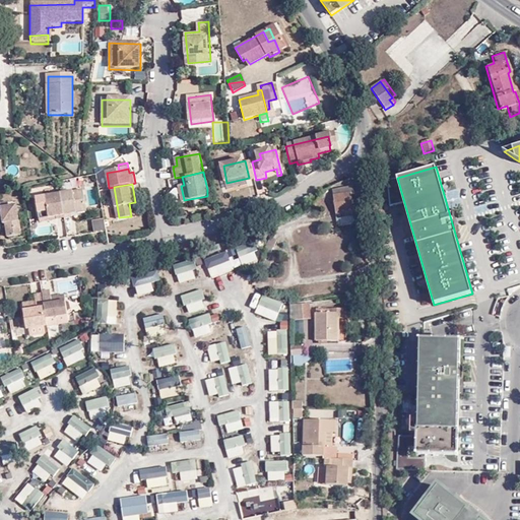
[(330,192),(333,218),(352,216),(349,196),(352,195),(351,189),(330,192)]
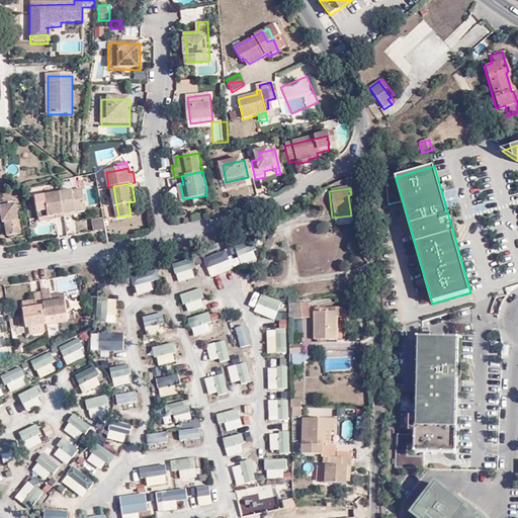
[(85,189),(62,193),(66,218),(75,216),(74,211),(88,209),(85,189)]
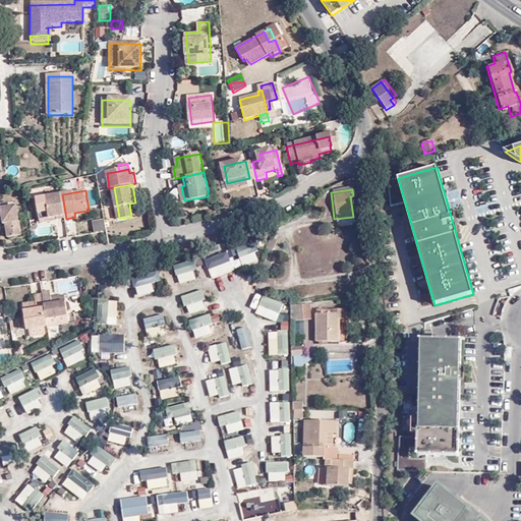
[(66,219),(62,194),(38,198),(41,219),(58,216),(59,220),(66,219)]
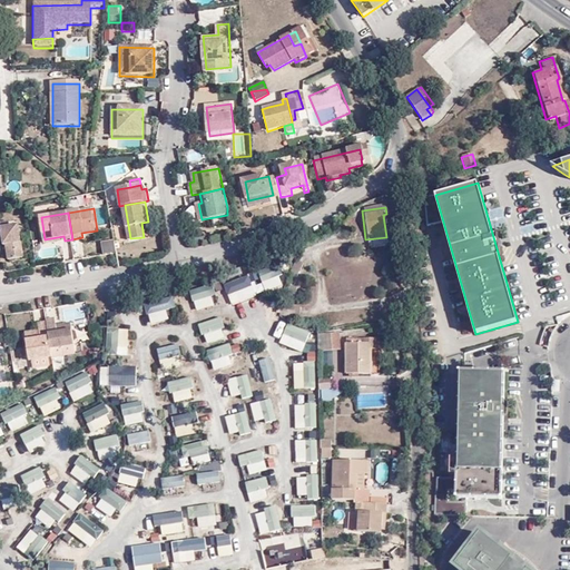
[(2,223),(0,223),(0,241),(5,241),(5,244),(8,243),(10,258),(26,256),(20,224),(2,227),(2,223)]
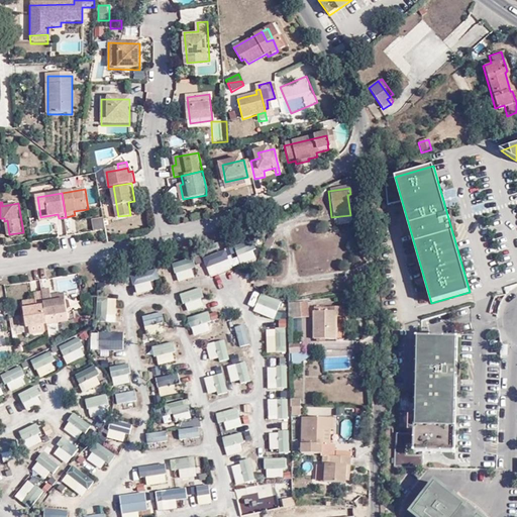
[(350,222),(350,215),(331,217),(332,224),(350,222)]
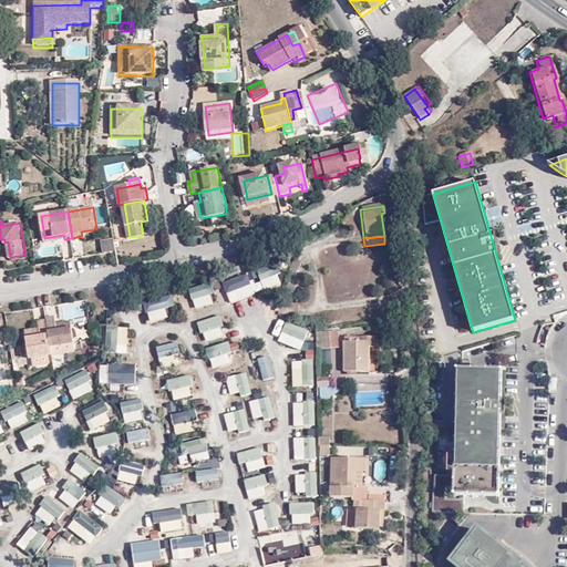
[(301,261),(295,258),(287,274),(295,277),(301,261)]
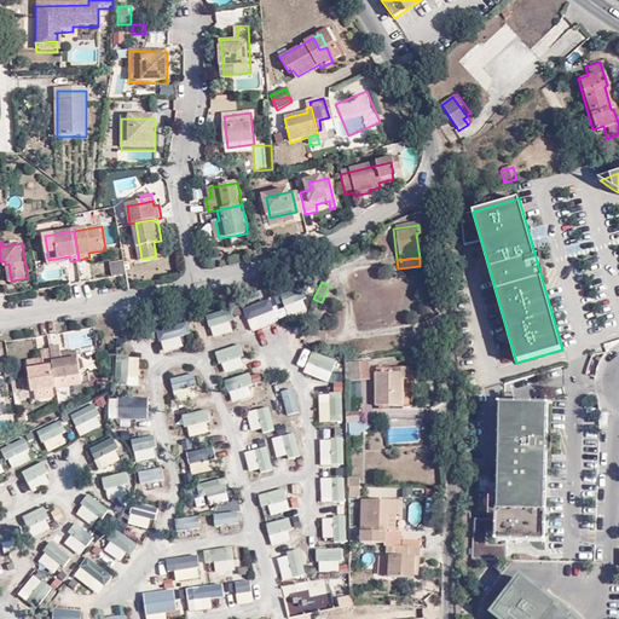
[(268,300),(243,312),(252,331),(278,320),(268,300)]
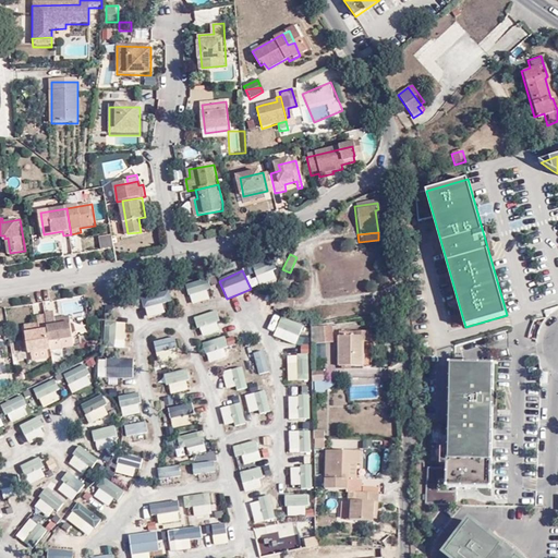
[(276,293),(282,295),(286,280),(279,279),(276,293)]
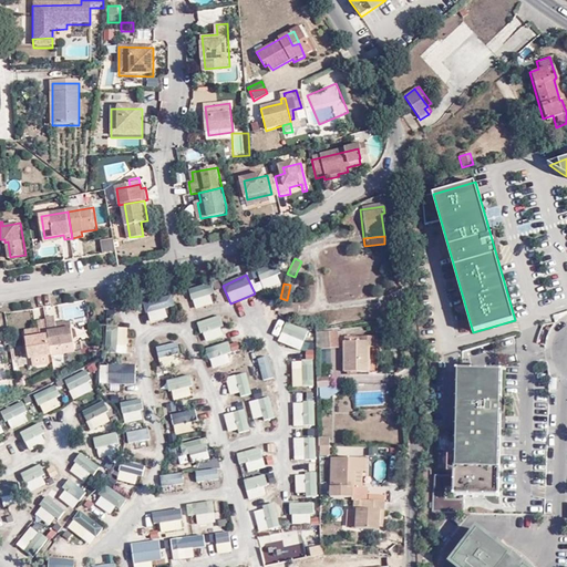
[(298,287),(290,285),(287,300),(294,301),(298,287)]
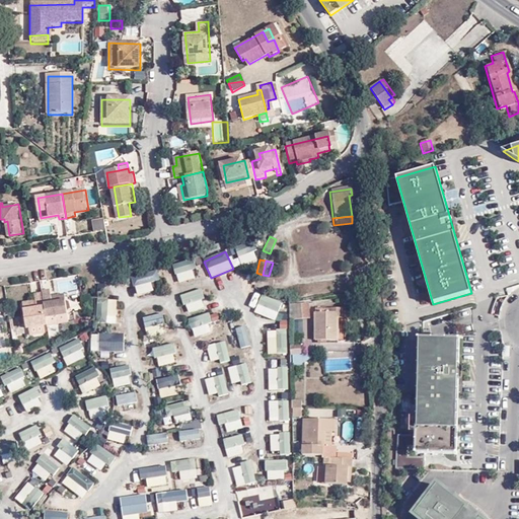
[(199,277),(195,264),(173,271),(178,284),(199,277)]
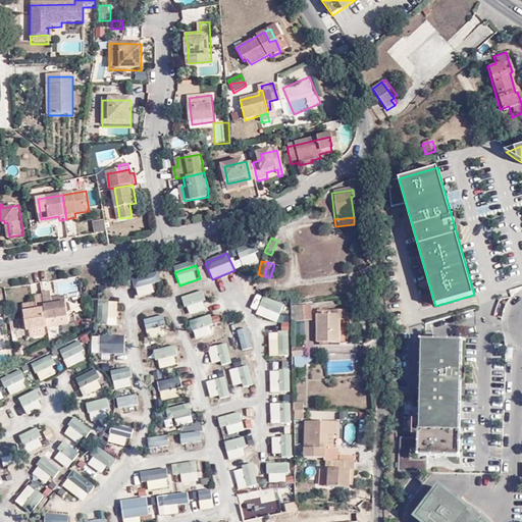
[(154,293),(152,284),(160,282),(157,269),(132,275),(137,297),(154,293)]
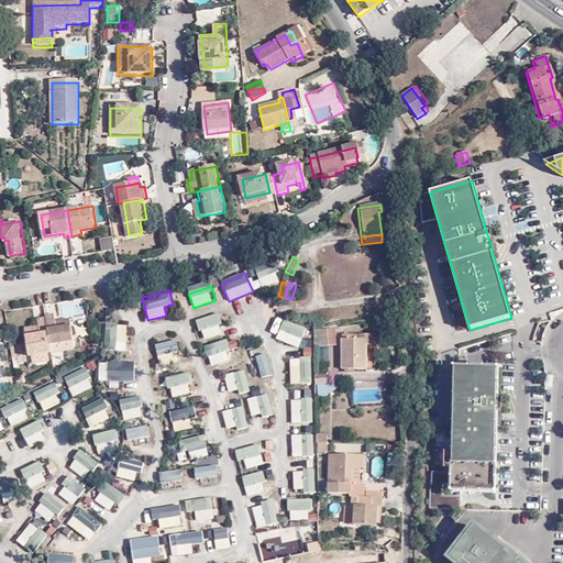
[(299,305),(278,300),(276,306),(276,311),(296,316),(299,305)]
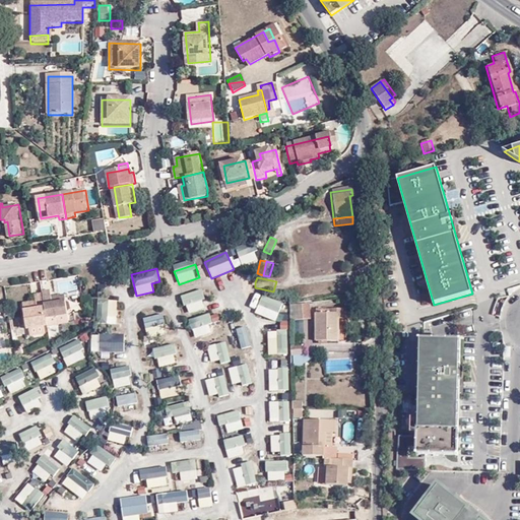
[(187,315),(206,308),(200,289),(181,296),(187,315)]
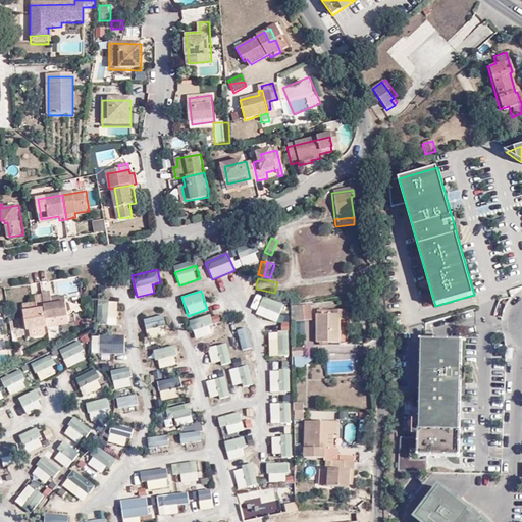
[(52,292),(43,293),(44,298),(48,320),(70,317),(67,298),(53,301),(52,292)]
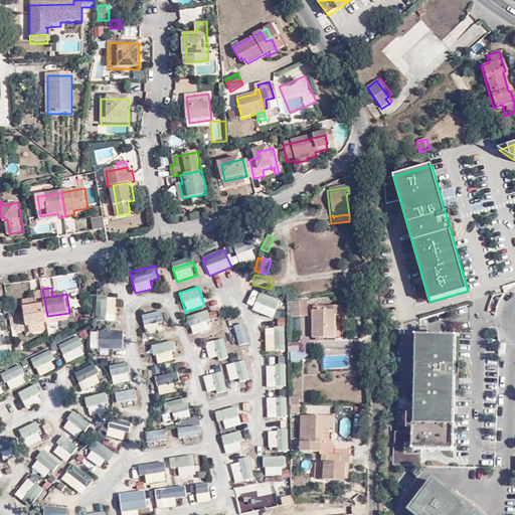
[(27,327),(48,324),(47,316),(43,294),(35,295),(37,309),(25,311),(27,327)]
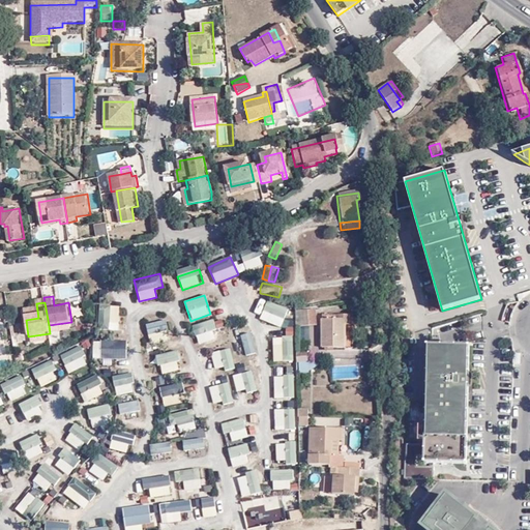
[(266,302),(260,320),(281,327),(288,310),(266,302)]
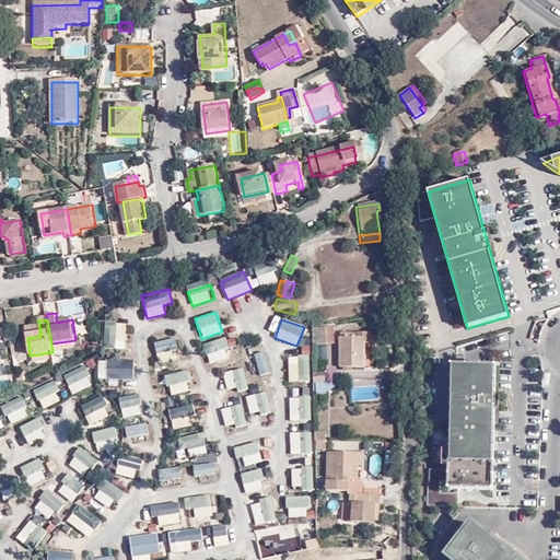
[(105,325),(105,340),(113,340),(113,350),(125,350),(126,325),(105,325)]
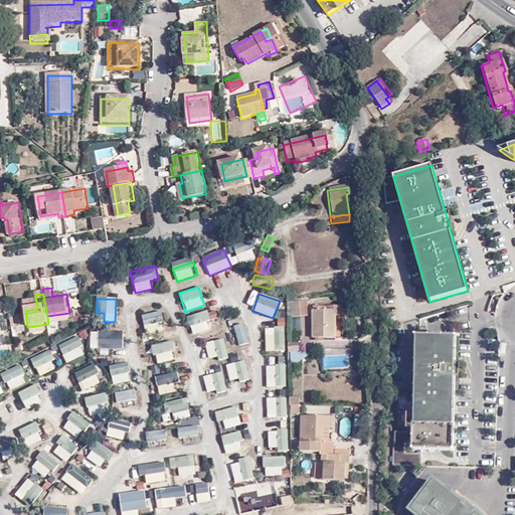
[(309,316),(306,299),(286,302),(287,318),(309,316)]
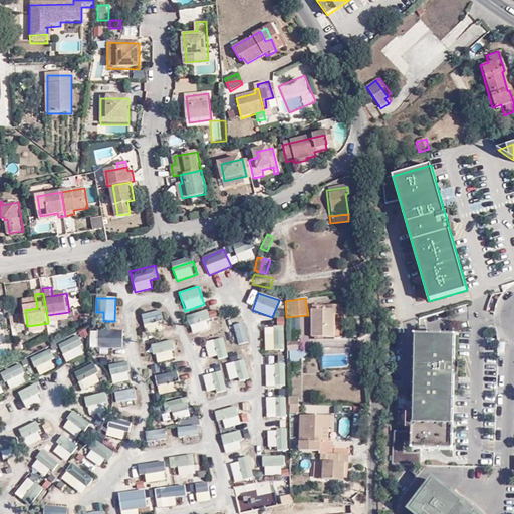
[(311,338),(335,338),(335,315),(344,315),(344,306),(323,306),(323,311),(311,310),(311,338)]
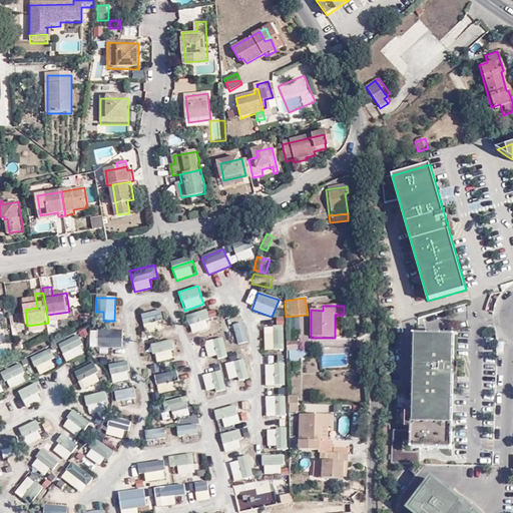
[(85,319),(82,308),(72,310),(74,321),(85,319)]
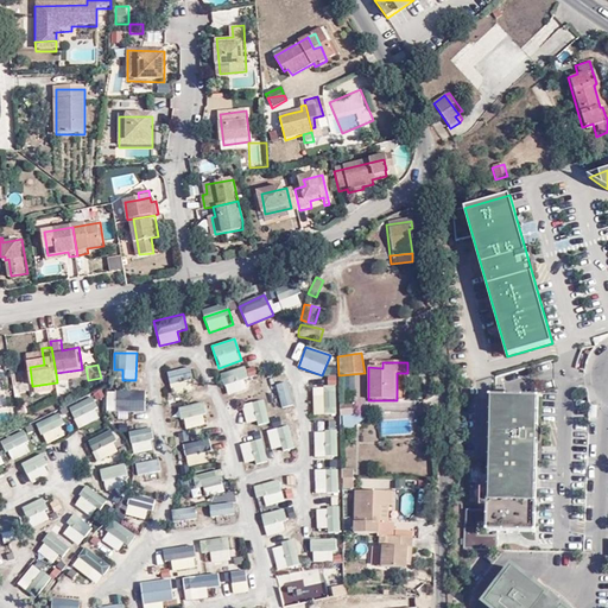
[(170,390),(194,384),(189,367),(165,373),(170,390)]
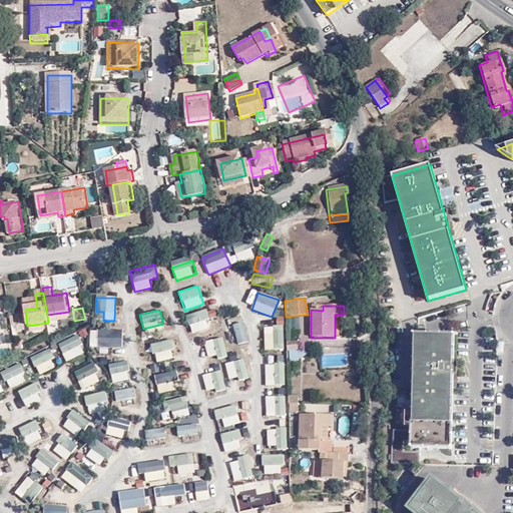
[(206,311),(187,315),(191,333),(209,329),(206,311)]
